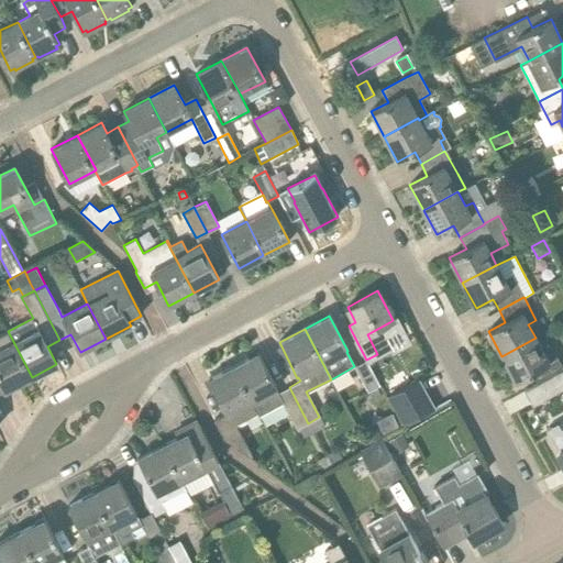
[(0,335),(0,393),(7,389),(32,377),(8,331),(0,335)]
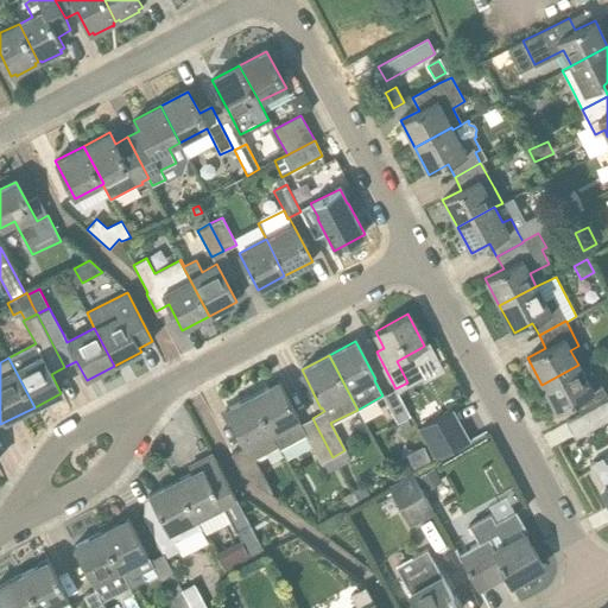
[(587,380),(578,365),(542,385),(556,412),(575,401),(582,415),(607,400),(595,377),(587,380)]
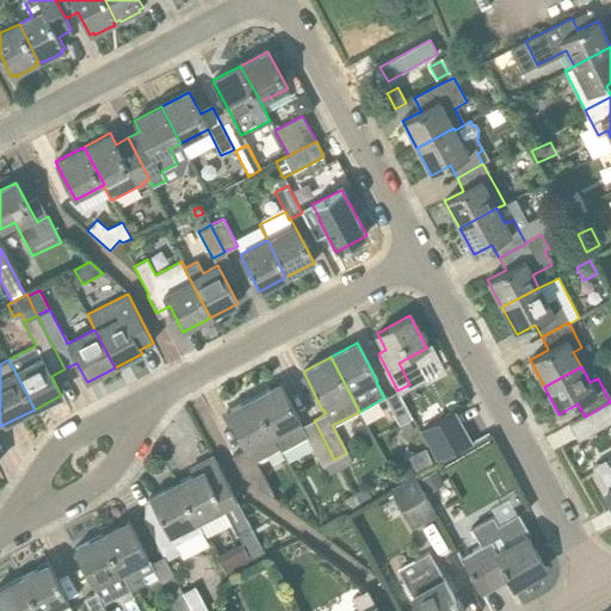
[(281,383),(253,397),(272,436),(281,451),(308,437),(322,466),(334,460),(314,420),(302,426),(300,421),(281,383)]
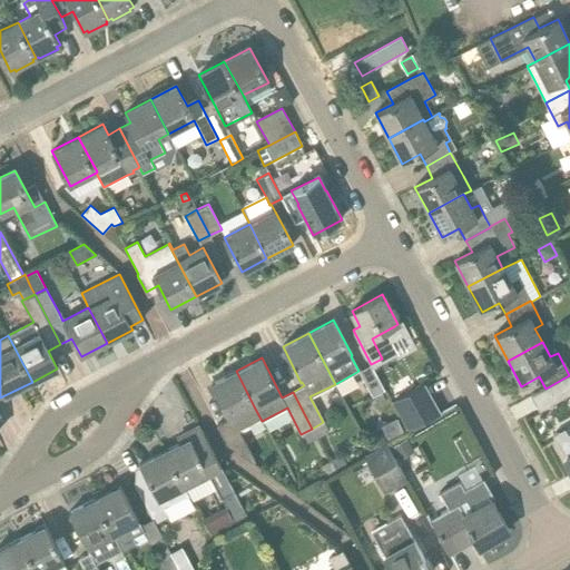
[(360,371),(360,372),(373,396),(384,390),(371,365),(360,371)]
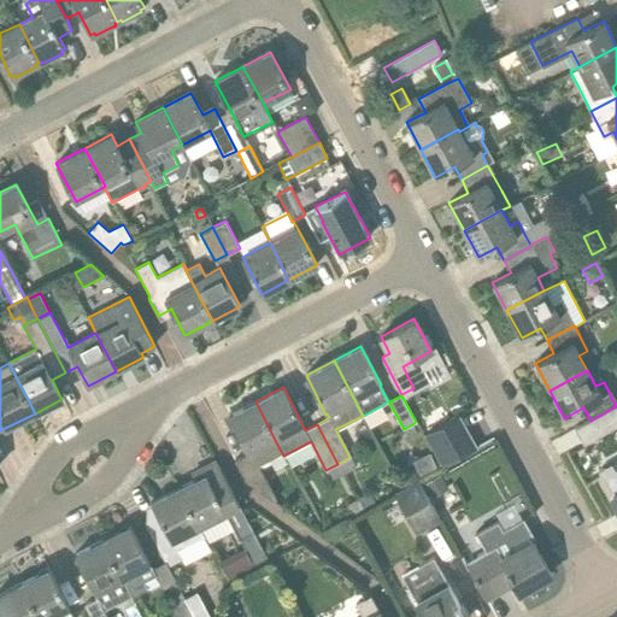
[(275,440),(256,401),(228,416),(247,453),(234,460),(245,481),(274,503),(276,499),(258,465),(269,459),(262,446),(275,440)]
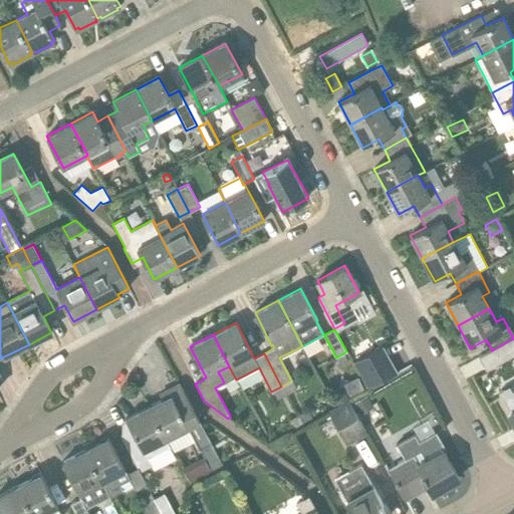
[(479,357),(486,371),(513,356),(513,337),(513,338),(492,350),(479,357)]
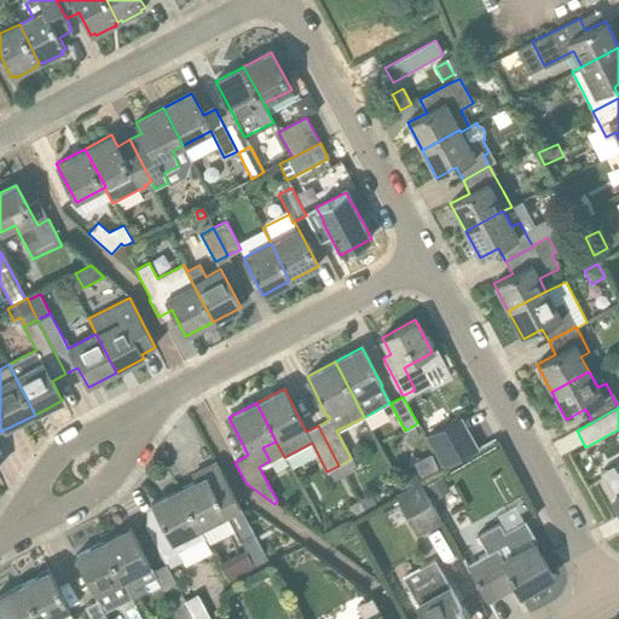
[(458,416),(424,435),(443,468),(476,449),(458,416)]
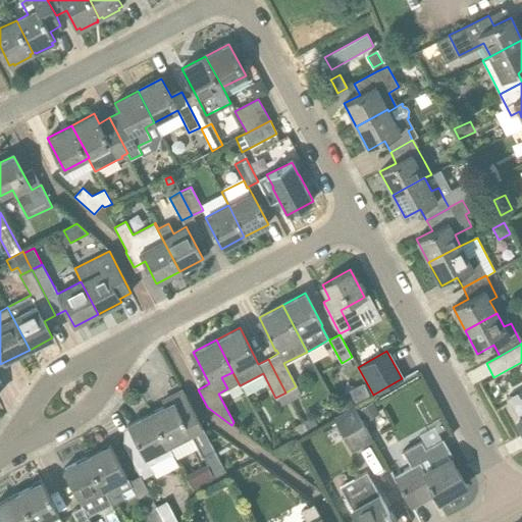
[(342,362),(347,370),(354,367),(349,359),(344,361),(342,362)]
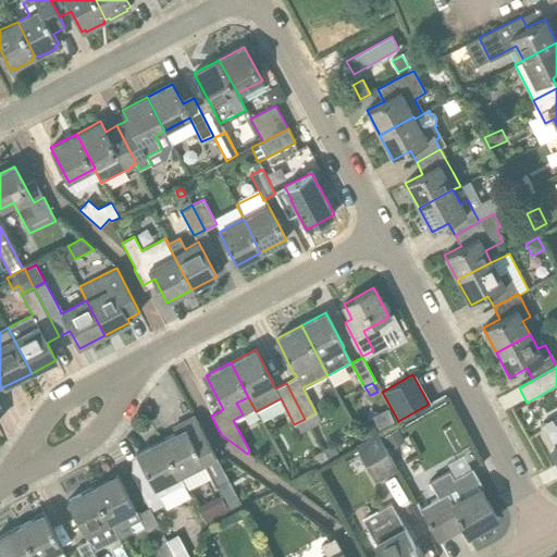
[(178,475),(203,463),(231,511),(242,506),(195,417),(182,423),(185,429),(160,442),(178,475)]
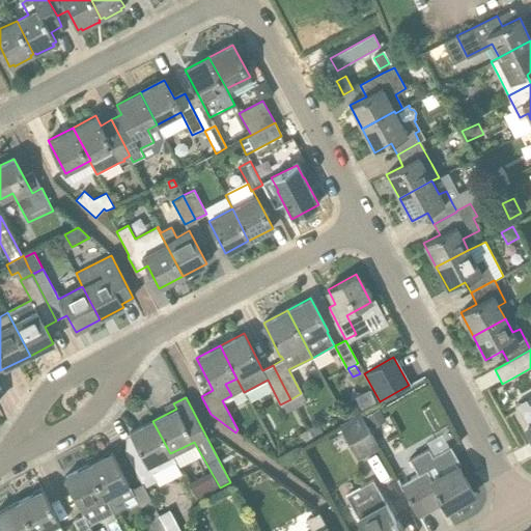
[(530,402),(530,403),(528,398),(514,406),(527,427),(524,429),(530,442),(530,402)]
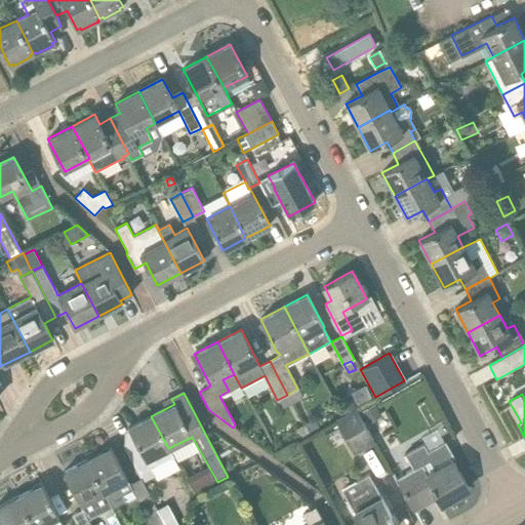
[(351,400),(338,407),(342,415),(356,408),(351,400)]
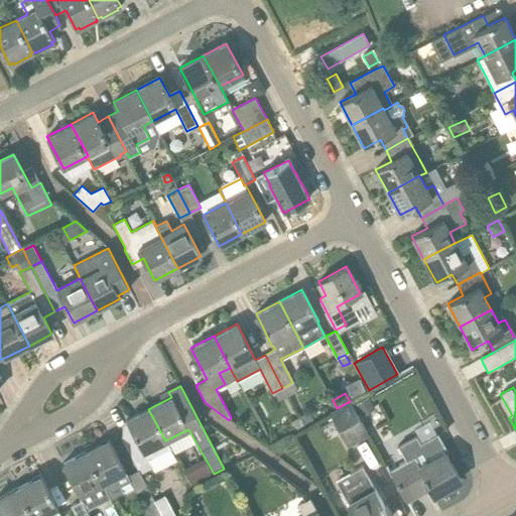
[(367,398),(354,404),(361,417),(374,410),(367,398)]
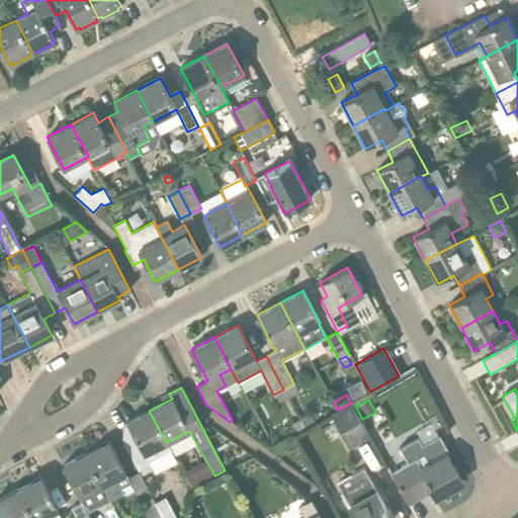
[(351,405),(332,416),(348,445),(367,434),(351,405)]
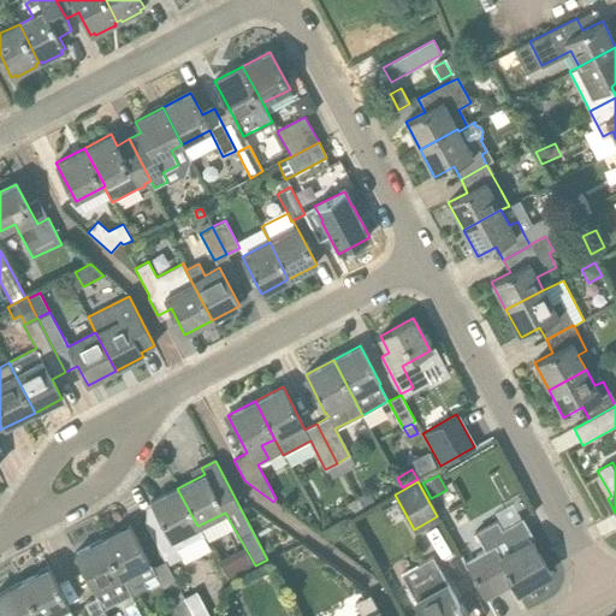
[(202,535),(197,526),(177,489),(150,502),(158,516),(144,522),(164,561),(165,561),(167,566),(182,558),(177,550),(202,535)]
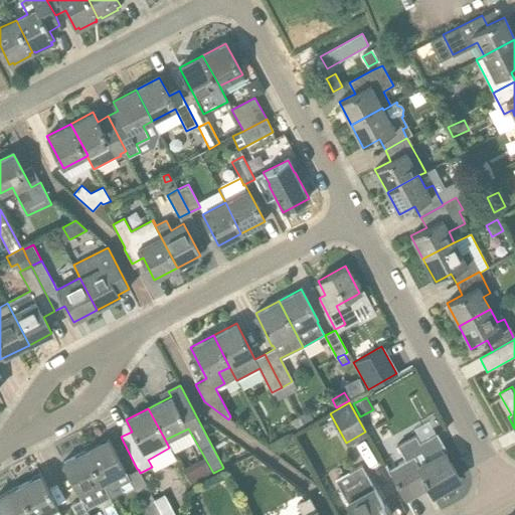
[(308,410),(297,417),(303,427),(314,421),(308,410)]
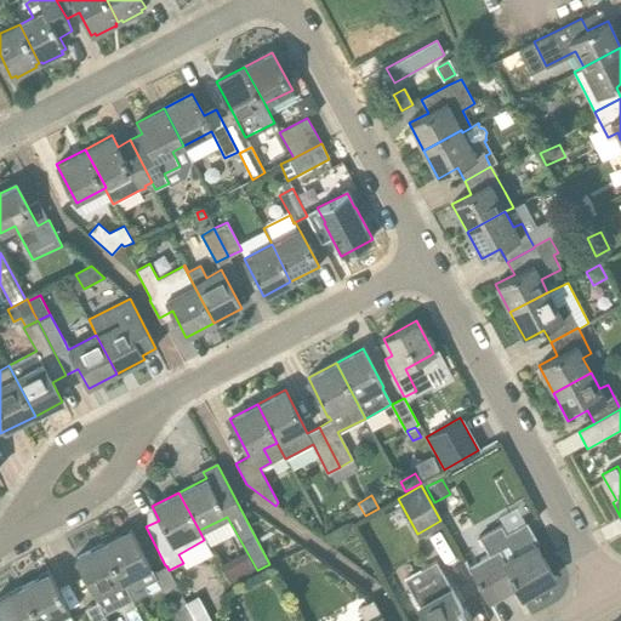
[(365,516),(358,503),(349,508),(357,520),(365,516)]
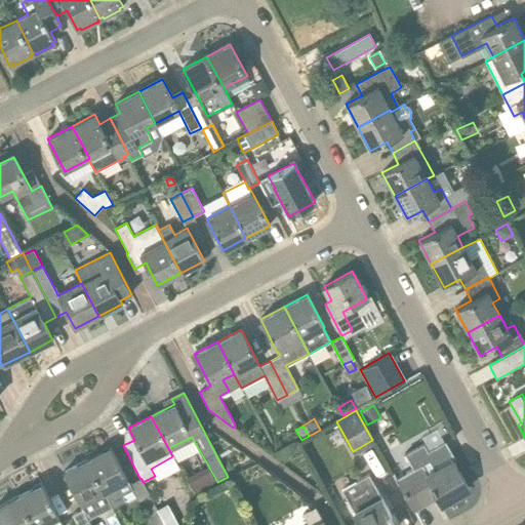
[(413,469),(406,473),(395,479),(413,512),(414,511),(436,498),(440,506),(469,489),(453,461),(456,460),(445,441),(429,451),(425,445),(405,454),(413,469)]
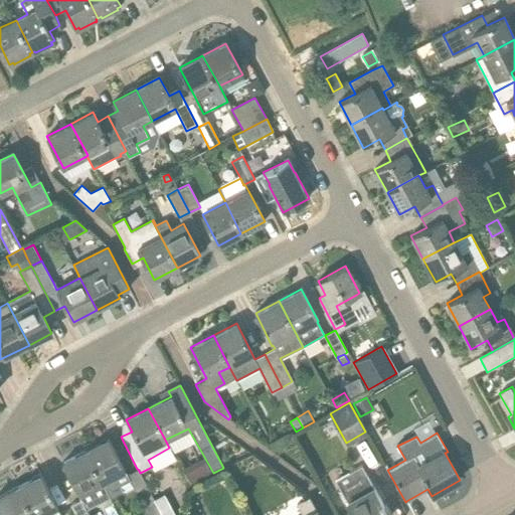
[(123,492),(115,477),(125,472),(109,440),(86,451),(110,498),(123,492)]
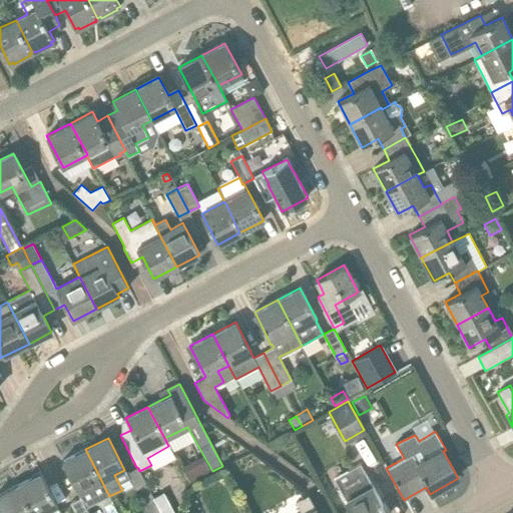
[(88,512),(85,508),(109,496),(85,449),(62,462),(80,497),(70,503),(74,512),(88,512)]
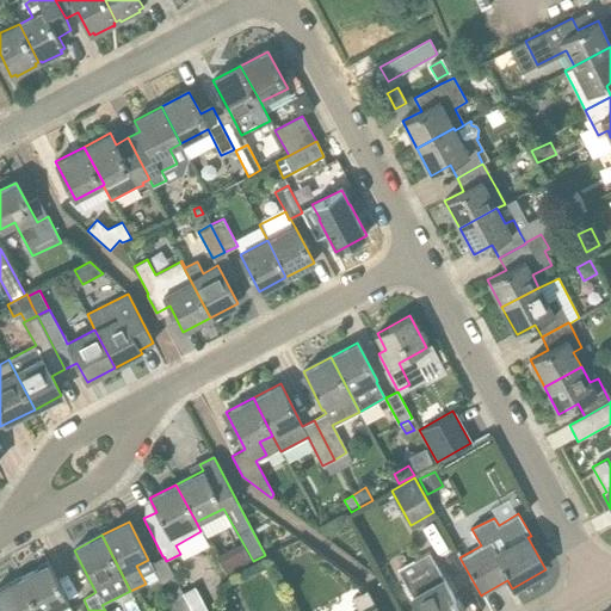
[(458,610),(454,600),(455,599),(429,553),(414,561),(420,571),(402,581),(419,610),(458,610)]
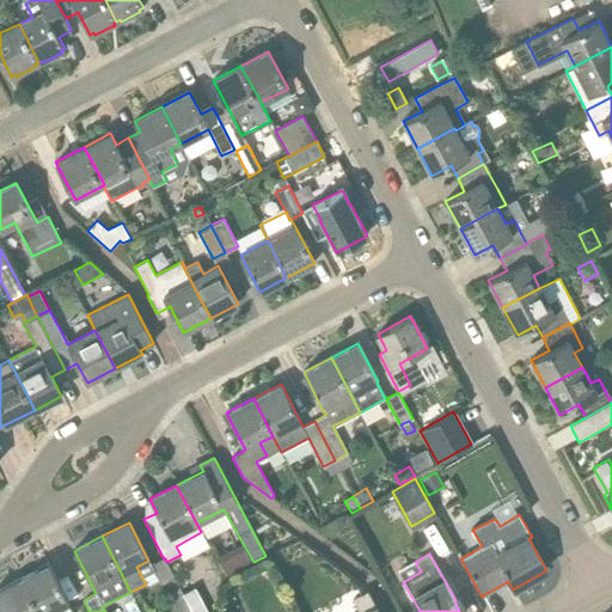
[(151,564),(154,570),(176,611),(193,611),(190,606),(184,595),(166,562),(164,557),(163,557),(151,564)]
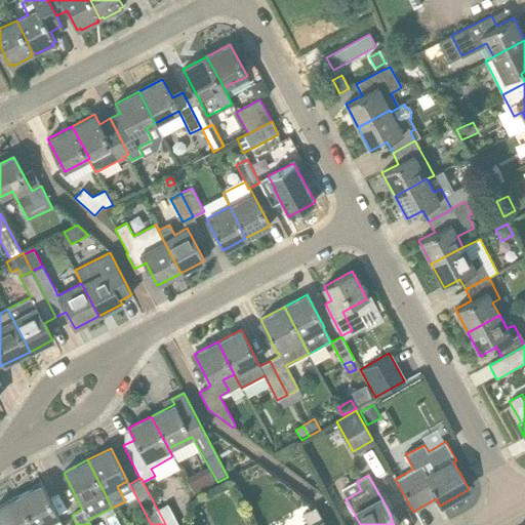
[(41,484),(18,496),(33,524),(62,524),(57,517),(58,516),(41,484)]
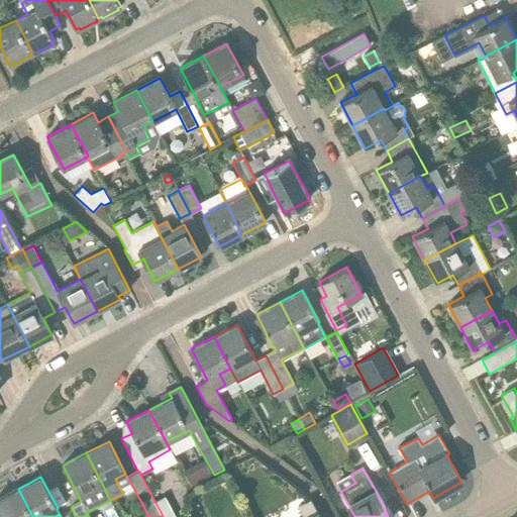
[(0,511),(3,516),(32,516),(18,489),(0,497),(0,511)]
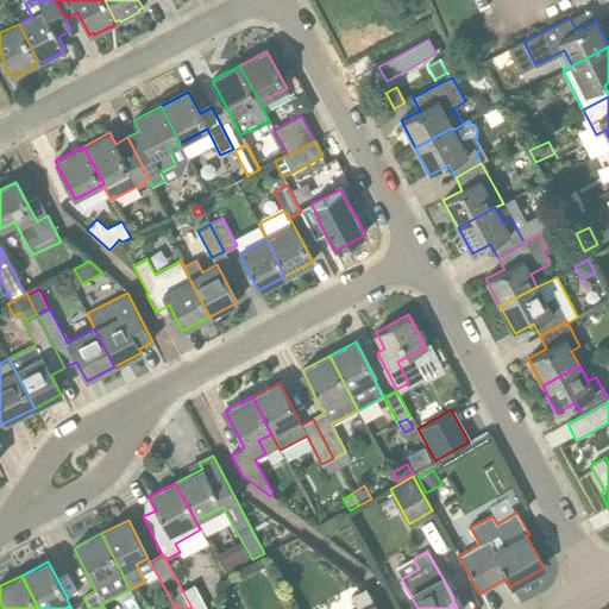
[(376,608),(365,589),(350,596),(357,608),(376,608)]
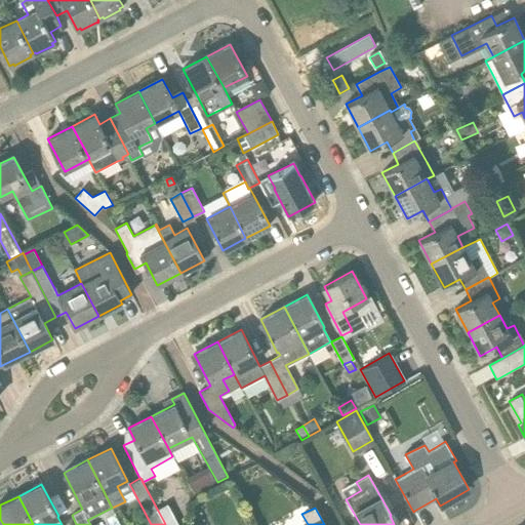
[(163,520),(165,524),(177,524),(173,515),(163,520)]
